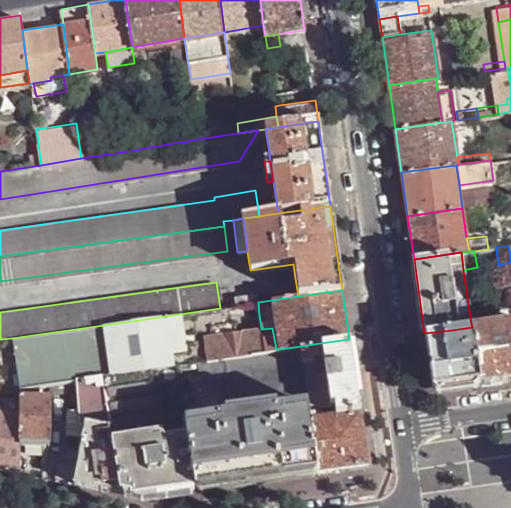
[(254,293),(234,295),(234,300),(235,305),(256,302),(254,293)]
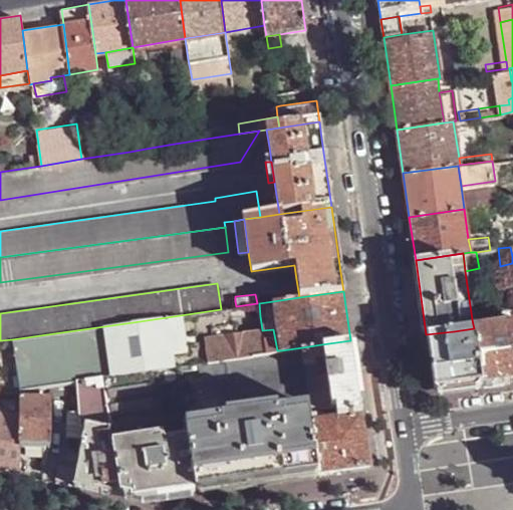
[(223,321),(260,316),(259,303),(257,303),(236,306),(231,307),(221,309),(223,321)]
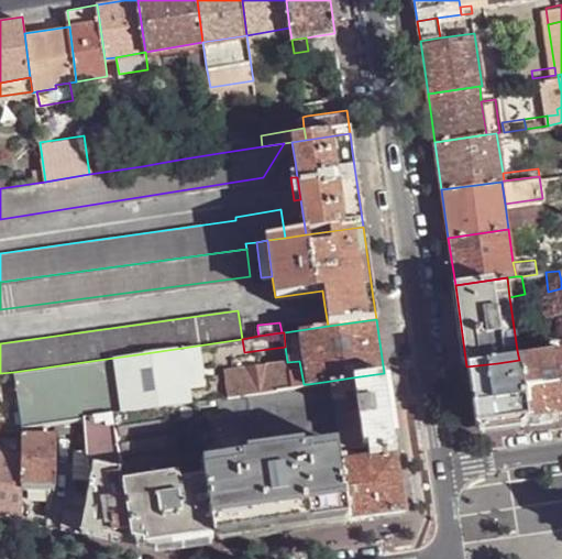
[(242,339),(145,353),(152,406),(165,404),(194,401),(215,397),(220,396),(222,396),(227,396),(223,370),(222,355),(244,352),(242,339)]
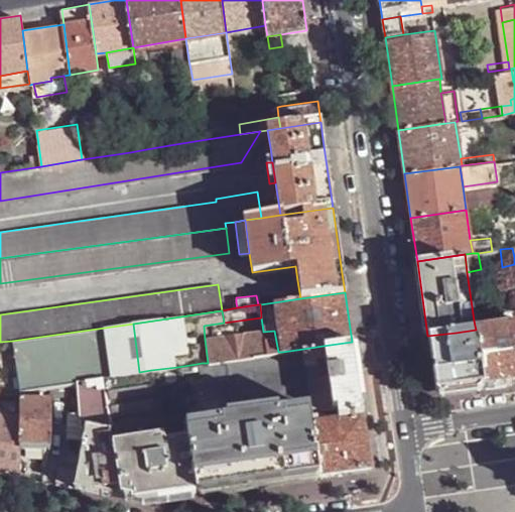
[(483,384),(514,379),(514,323),(476,330),(478,346),(483,384)]
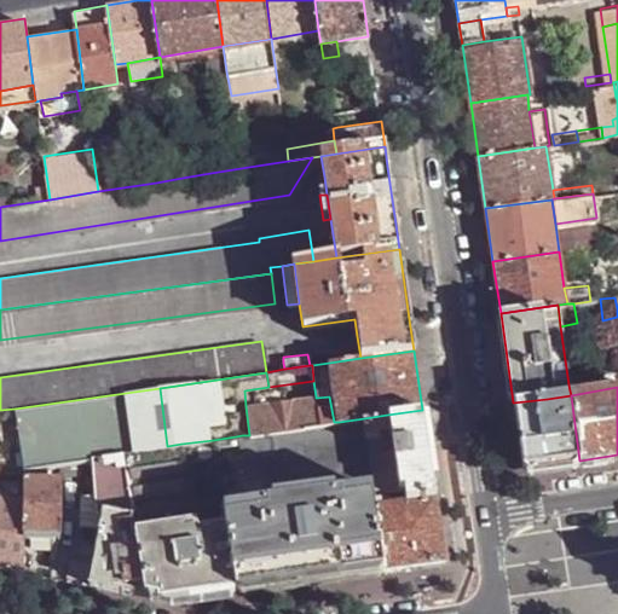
[(167,446),(160,388),(15,409),(23,467),(92,457),(122,452),(167,446)]
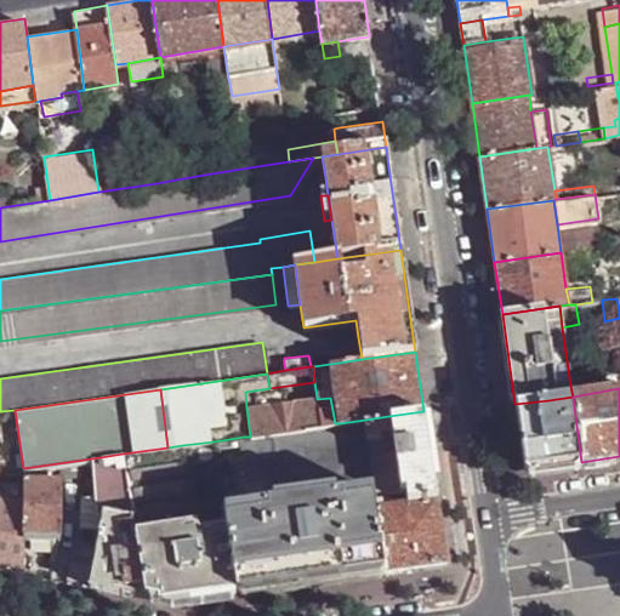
[(573,397),(549,400),(551,420),(575,416),(573,397)]
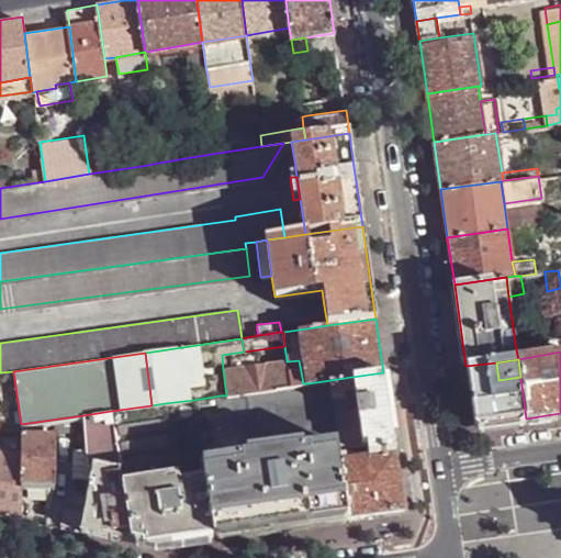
[(223,369),(226,395),(277,388),(303,383),(299,360),(287,361),(287,360),(223,369)]
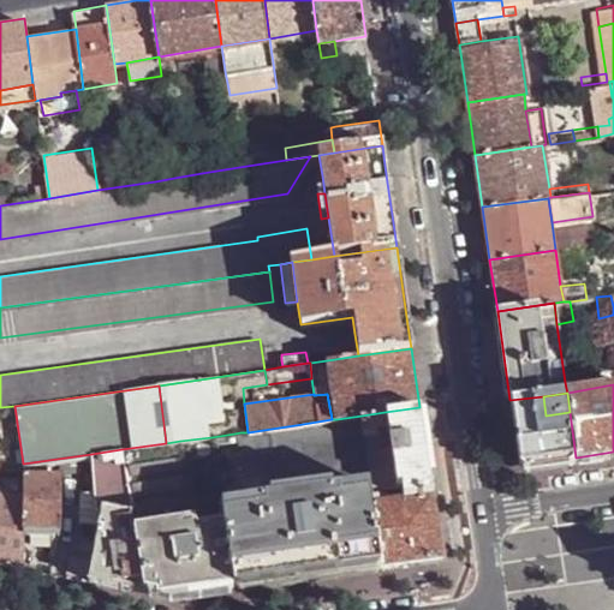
[(543,396),(510,400),(517,446),(540,462),(576,458),(570,412),(546,416),(543,396)]
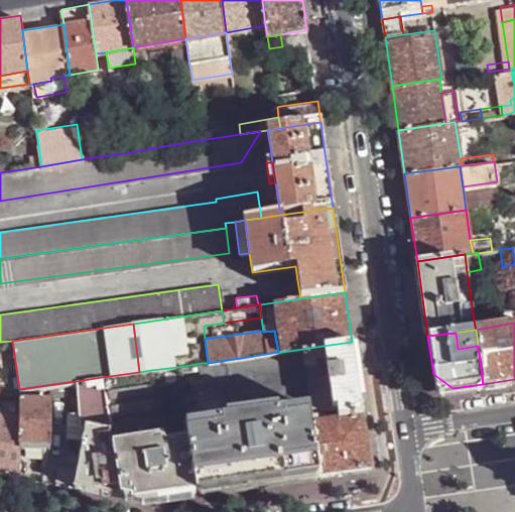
[(340,418),(363,415),(352,342),(323,346),(332,407),(337,407),(339,417),(340,418)]
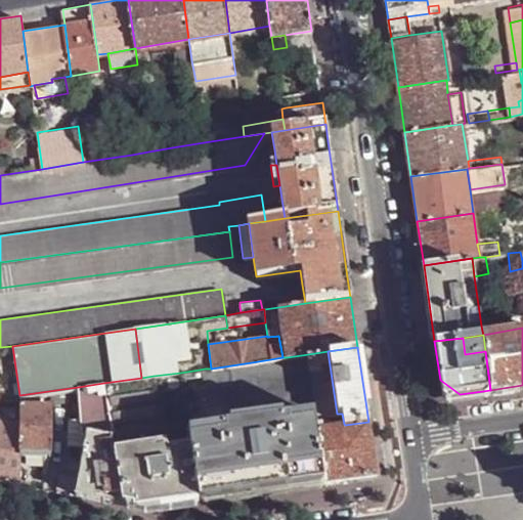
[(328,351),(308,354),(316,417),(337,414),(328,351)]
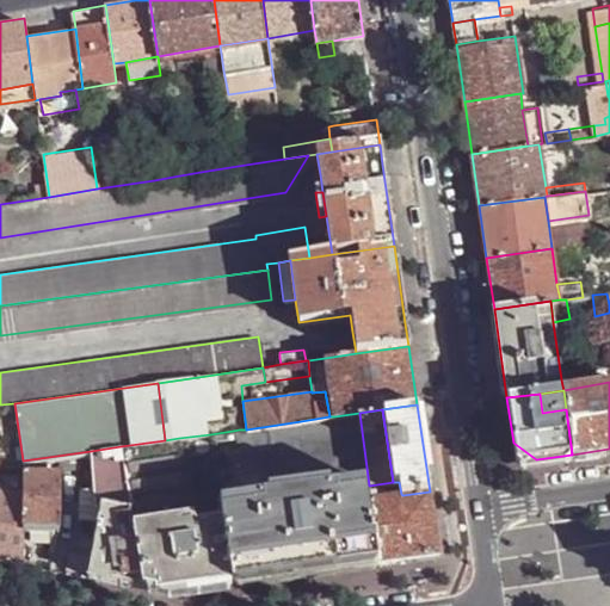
[(330,416),(301,421),(318,552),(332,551),(334,568),(380,561),(371,499),(369,486),(359,413),(334,416),(330,416)]
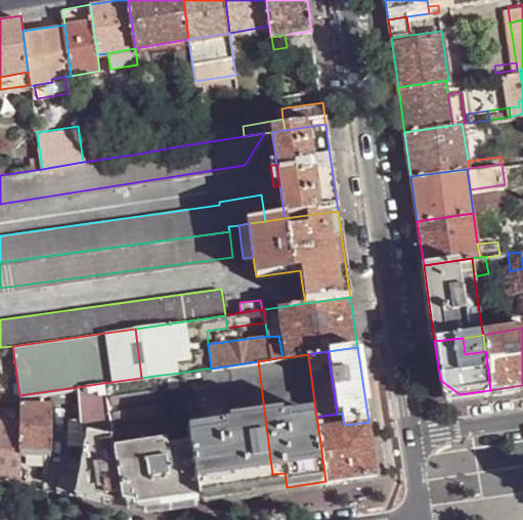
[(225,496),(275,489),(272,474),(258,361),(211,369),(207,369),(205,369),(225,496)]
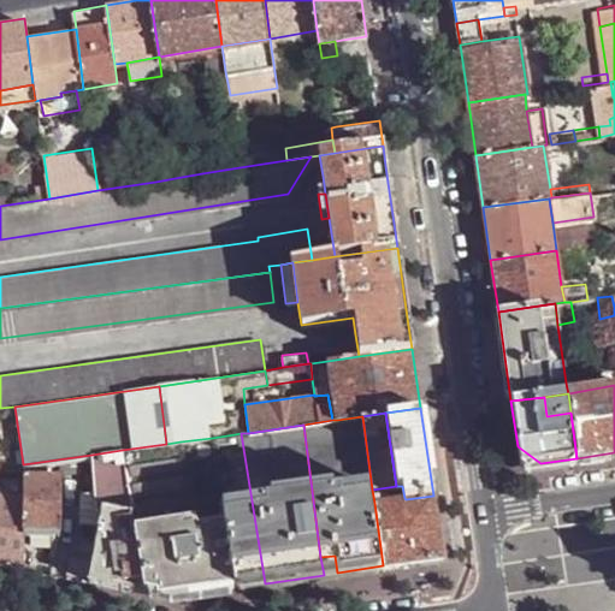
[(242,486),(219,491),(225,526),(235,588),(265,583),(241,433),(235,434),(242,486)]
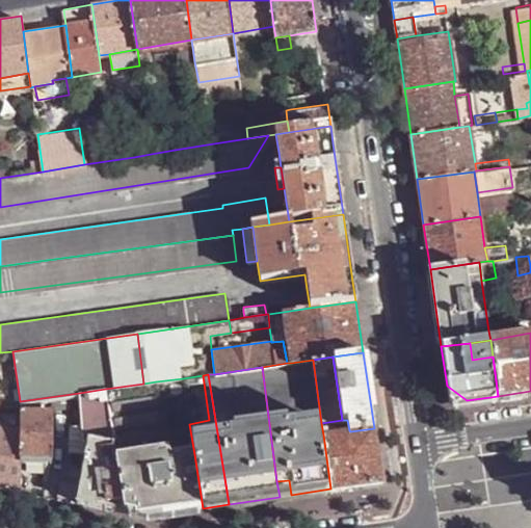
[(143,384),(105,389),(113,445),(115,459),(166,452),(156,381),(143,384)]
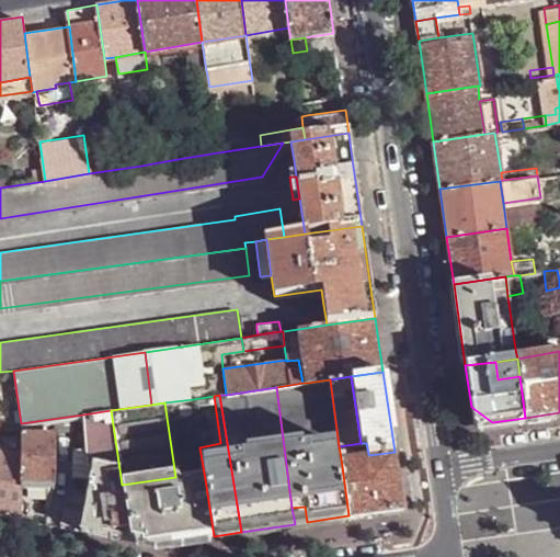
[(111,410),(83,415),(87,448),(88,463),(120,469),(111,410)]
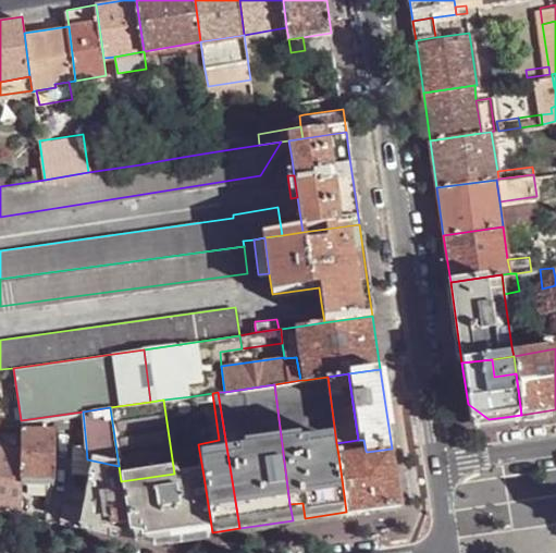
[(56,430),(22,430),(22,446),(21,479),(29,479),(53,479),(56,430)]
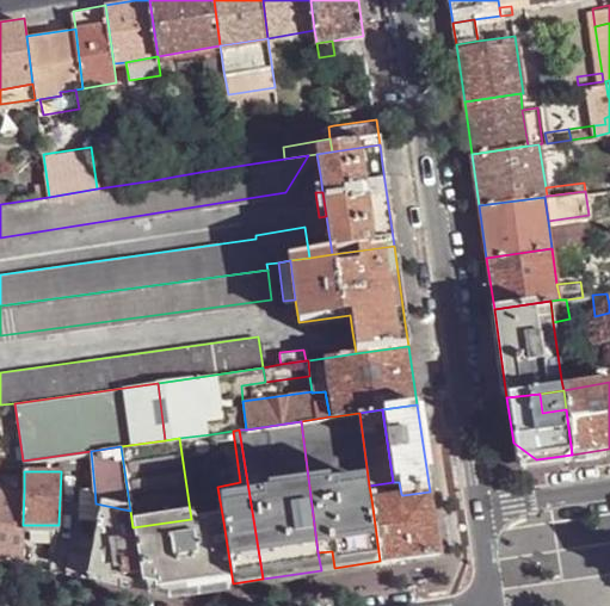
[(65,572),(90,576),(141,586),(133,527),(130,511),(96,504),(94,488),(84,486),(78,515),(99,520),(92,556),(72,552),(66,558),(65,572)]
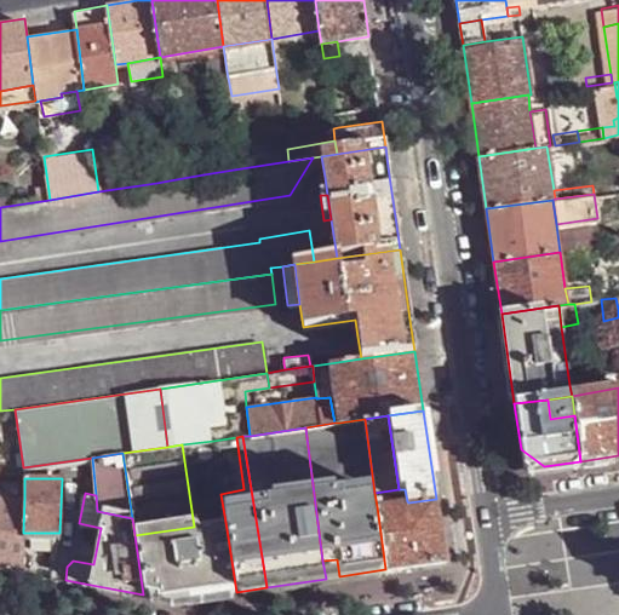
[(0,567),(23,572),(23,533),(24,496),(0,495),(0,567)]
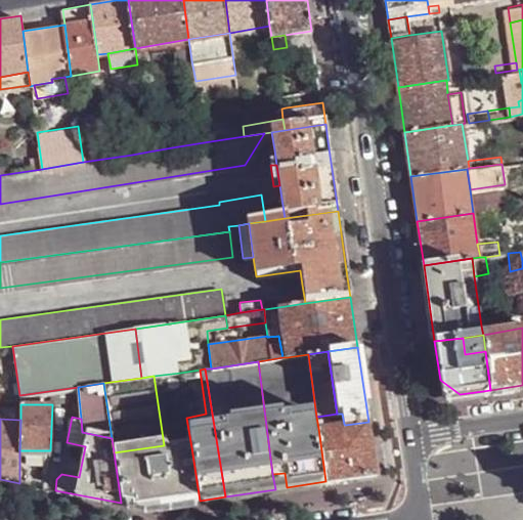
[(318,428),(325,481),(376,474),(368,422),(345,425),(344,424),(318,428)]
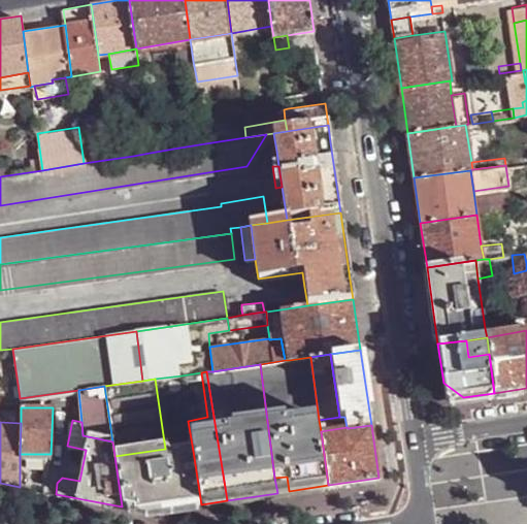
[(165,449),(114,456),(122,506),(146,513),(174,509),(166,455),(165,449)]
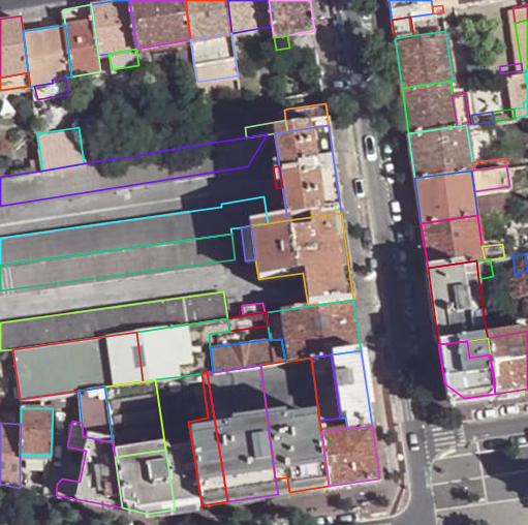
[(193,452),(166,456),(175,510),(202,505),(193,452)]
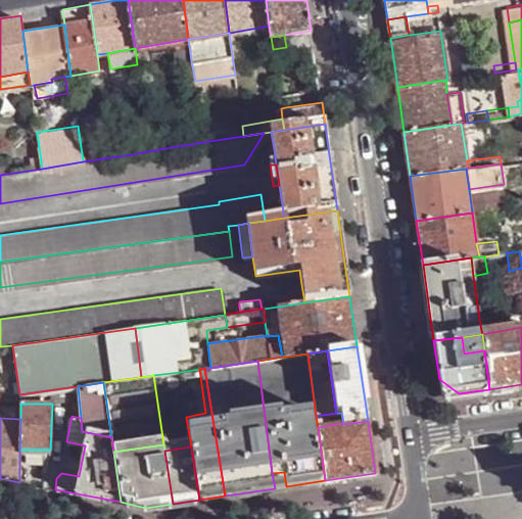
[(50,450),(28,450),(28,461),(48,461),(50,450)]
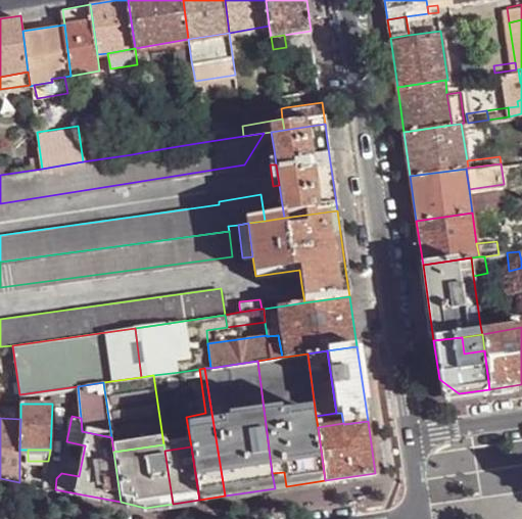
[(284,472),(272,473),(275,488),(286,486),(284,472)]
